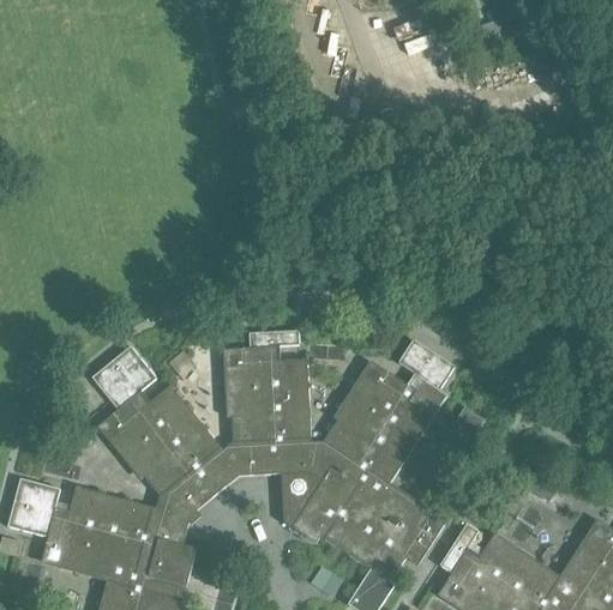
[(212,0),(215,10),(241,4),(240,0),(212,0)]
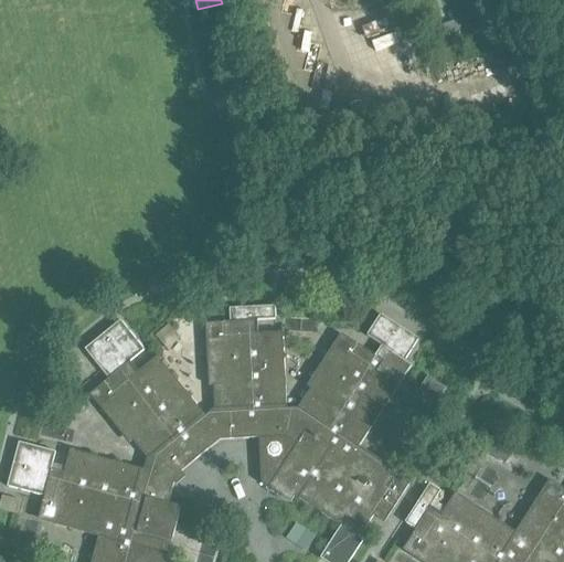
[(17,441),(13,456),(6,484),(43,494),(36,518),(97,534),(89,561),(163,561),(180,504),(168,500),(172,480),(174,483),(185,475),(180,468),(219,437),(258,435),(261,481),(289,500),(294,494),(339,523),(318,555),(327,561),(346,561),(362,538),(358,536),(373,513),(384,520),(411,478),(359,444),(411,363),(402,358),(416,338),(380,313),(365,332),(381,343),(374,353),(340,331),(305,384),(309,386),(297,405),(286,405),(282,329),(255,330),(254,318),(274,317),(274,304),(227,306),(229,319),(204,320),(208,383),(212,384),(213,406),(204,413),(156,353),(136,370),(127,360),(142,348),(119,318),(83,347),(107,377),(88,392),(128,441),(131,438),(146,456),(142,466),(68,447),(62,473),(50,469),(54,449),(17,441)]
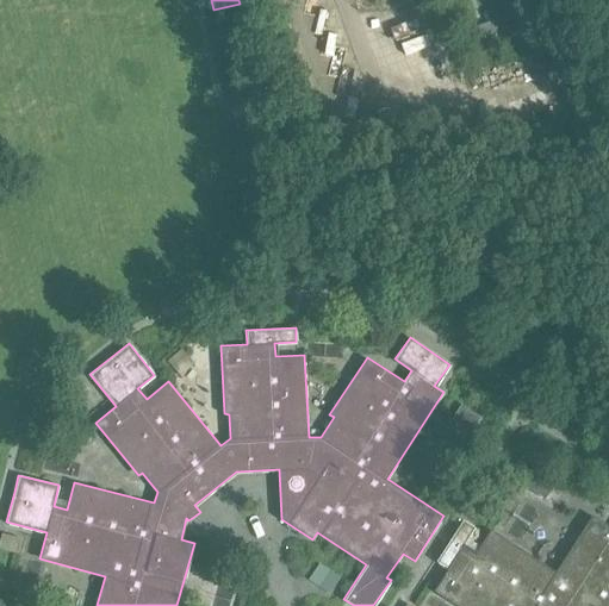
[(521,483),(533,491),(542,475),(532,468),(521,483)]
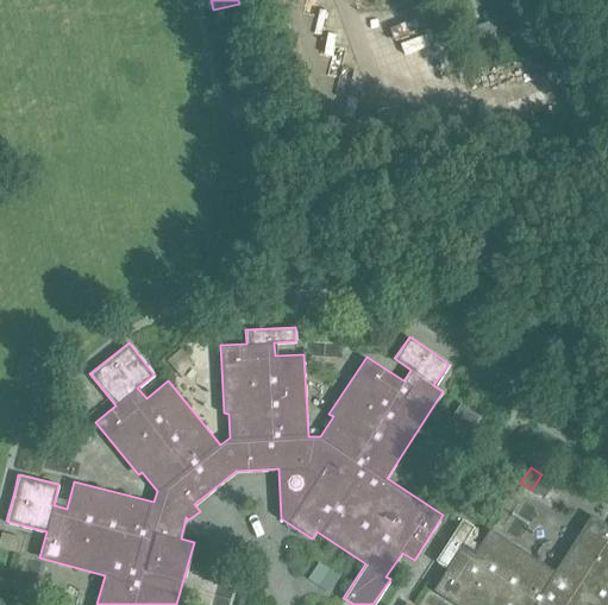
[(607,604),(607,523),(591,514),(555,569),(490,528),(474,552),(462,544),(474,525),(462,518),(436,559),(447,567),(433,590),(456,604),(607,604)]
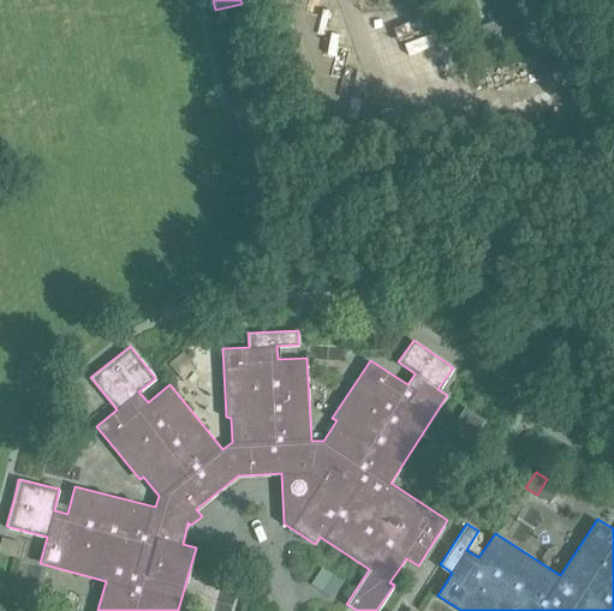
[(1,535),(0,540),(0,550),(16,556),(19,541),(1,535)]
